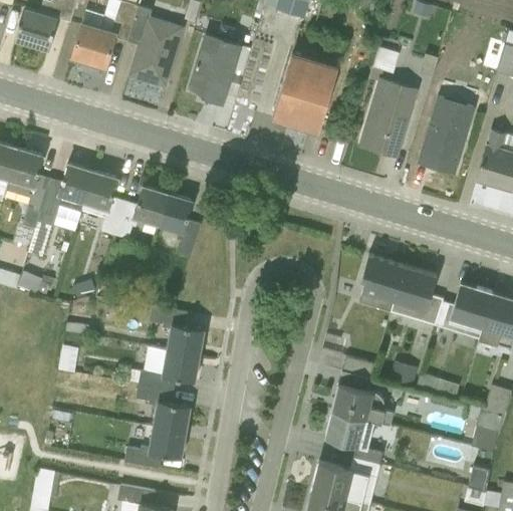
[(16,39),(48,49),(58,18),(71,21),(77,3),(77,0),(52,0),(52,1),(47,0),(43,0),(41,10),(26,5),(16,39)]
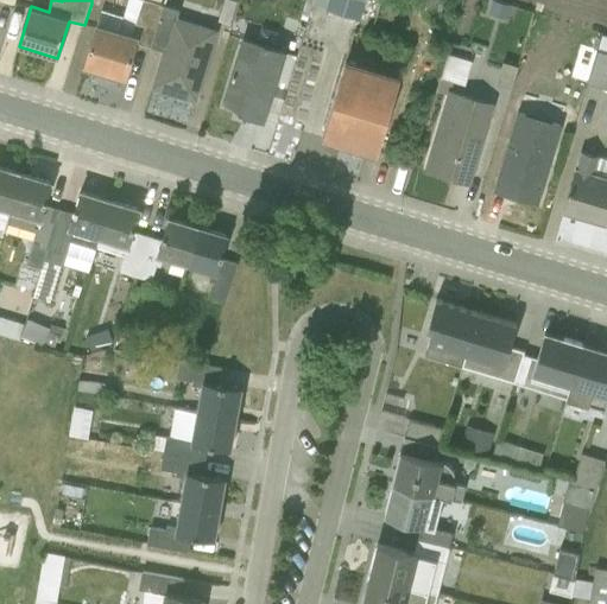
[(86,67),(125,80),(137,43),(152,48),(166,0),(128,0),(124,17),(102,11),(86,67)]
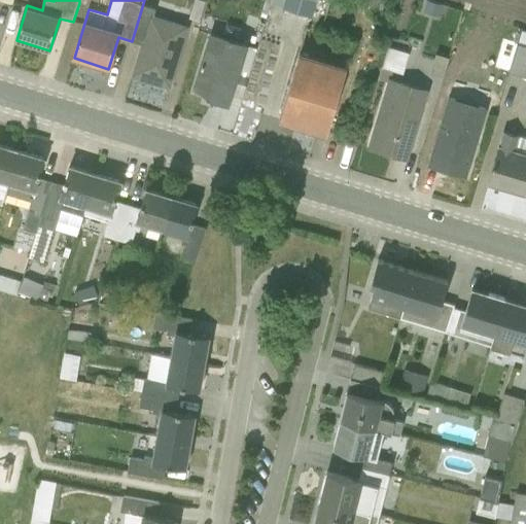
[(134,76),(170,88),(188,26),(154,15),(159,0),(144,0),(132,41),(143,44),(134,76)]
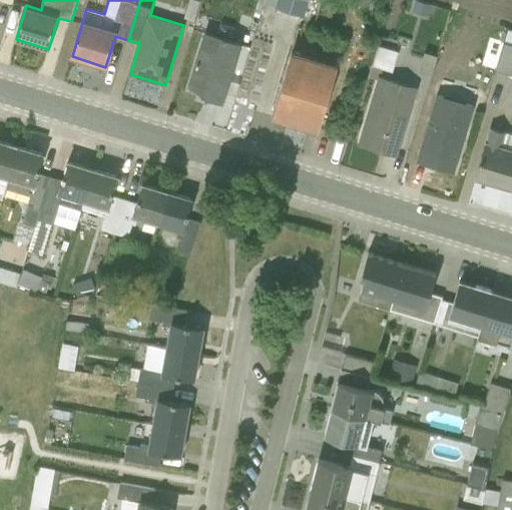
[(189,0),(184,18),(194,21),(200,2),(192,0),(189,0)]
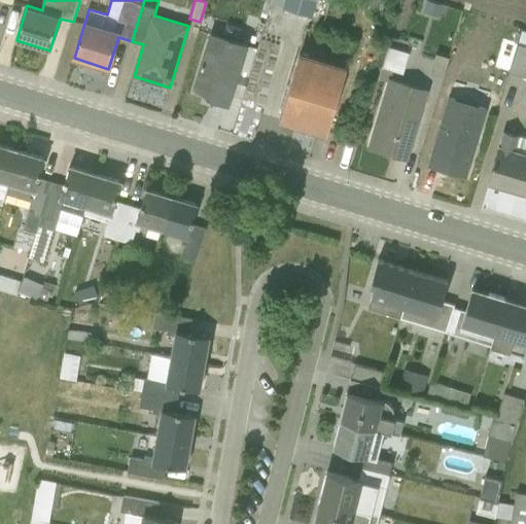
[(266,0),(261,18),(268,19),(272,0),(266,0)]
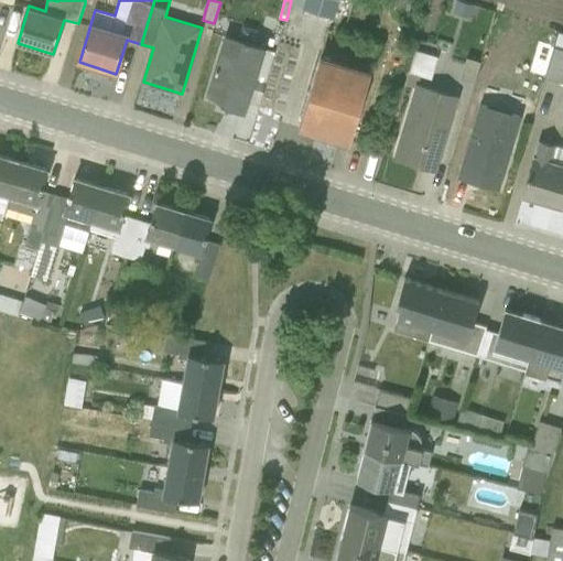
[(304,0),(302,10),(334,20),(339,0),(304,0)]
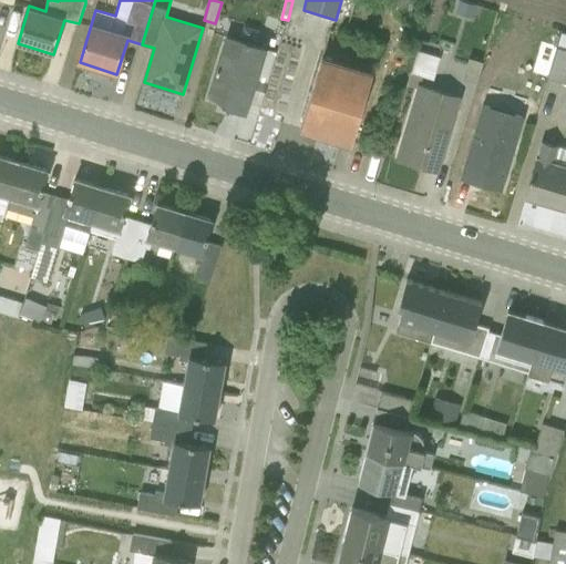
[(483,9),(458,1),(455,16),(480,22),(483,9)]
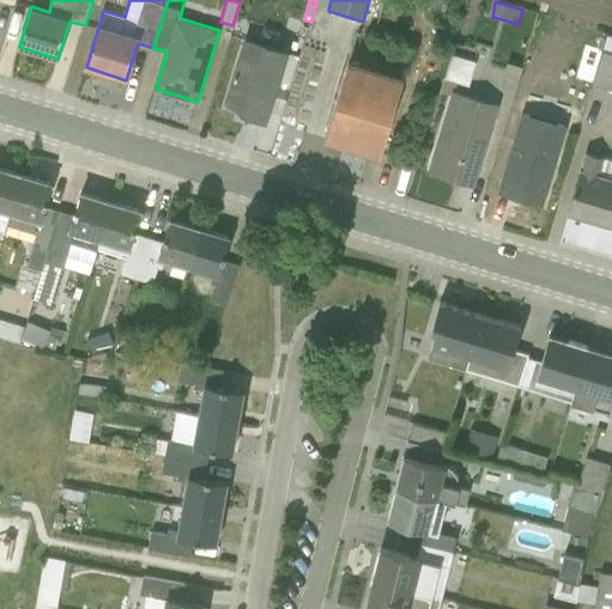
[(611,37),(607,36),(593,85),(611,91),(611,37)]
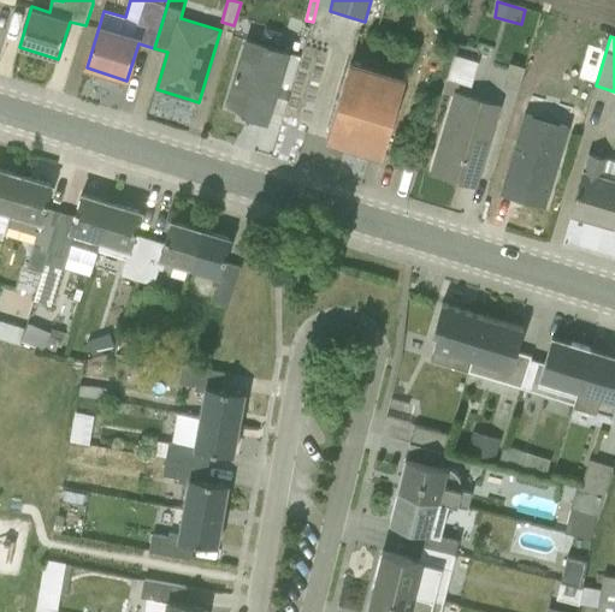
[(225,110),(268,123),(289,52),(247,40),(225,110)]
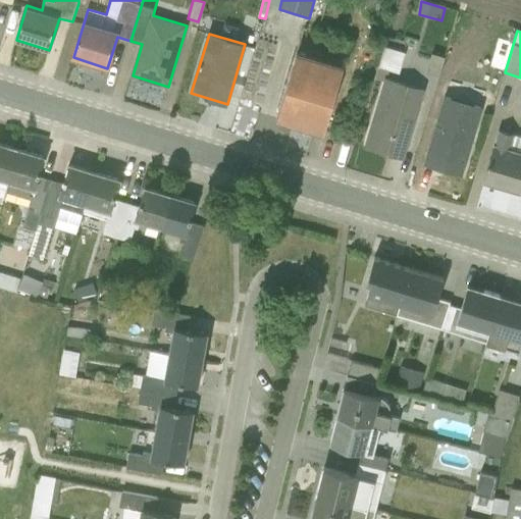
[(470,51),(485,55),(488,44),(482,42),(483,37),(480,36),(478,41),(473,39),(470,51)]
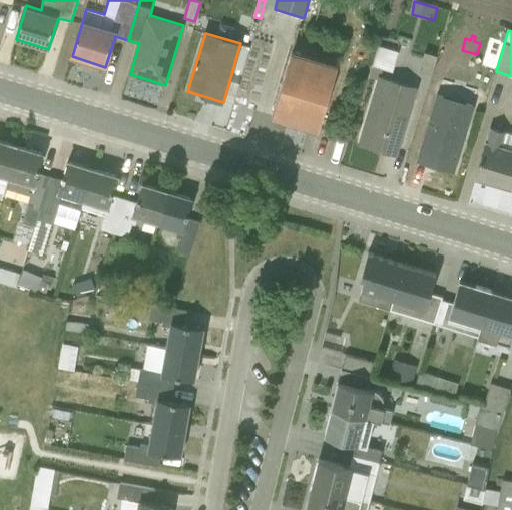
[(273,117),(319,131),(339,65),(334,63),(341,40),(329,36),(322,60),(293,51),(273,117)]
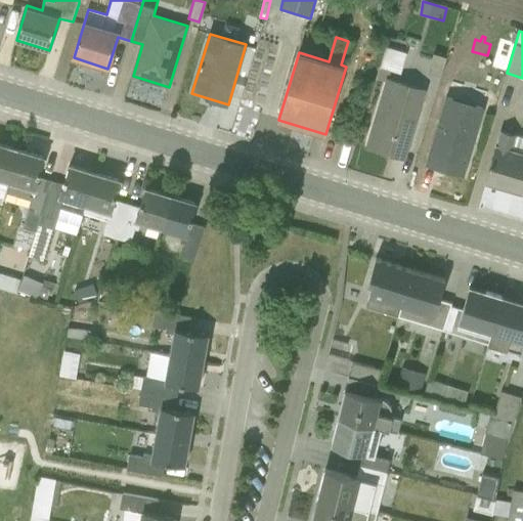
[(381,69),(401,75),(407,53),(386,47),(381,69)]
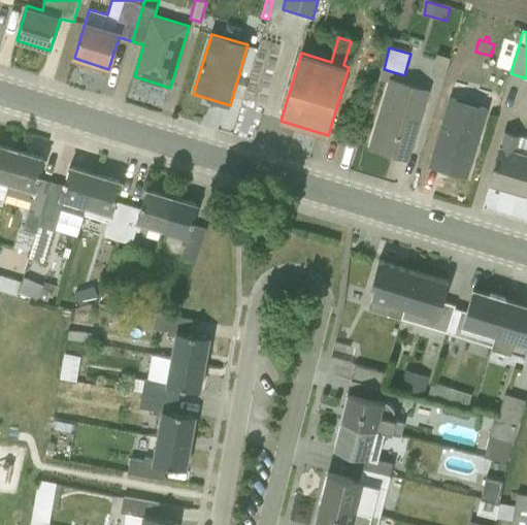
[(393,155),(407,159),(428,90),(392,79),(372,146),(394,153),(393,155)]
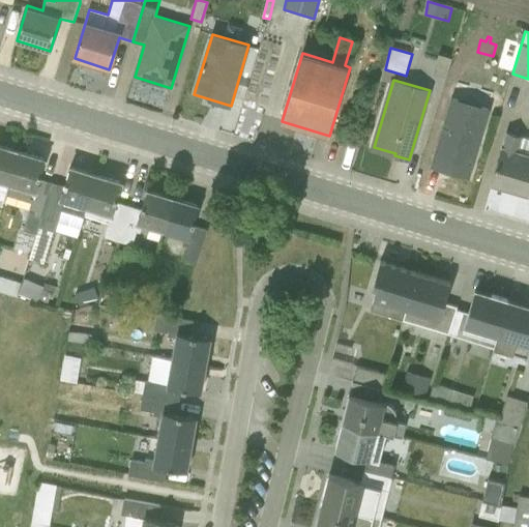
[(433,167),(469,177),(489,109),(452,98),(433,167)]
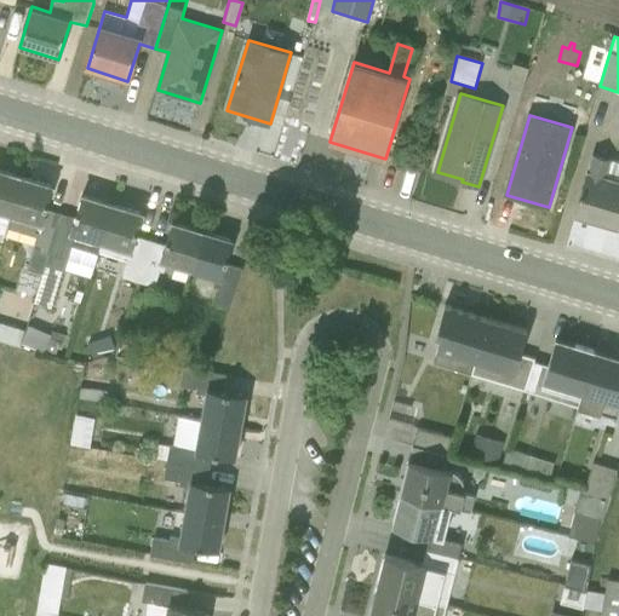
[(575,216),(617,228),(618,222),(618,162),(594,155),(575,216)]
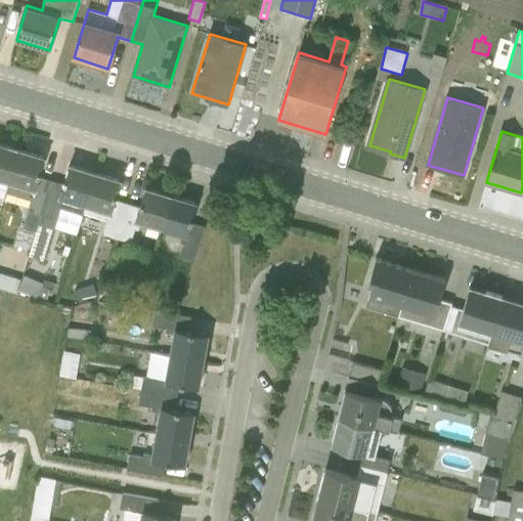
[(3,198),(17,150),(0,144),(0,204),(1,205),(3,198)]
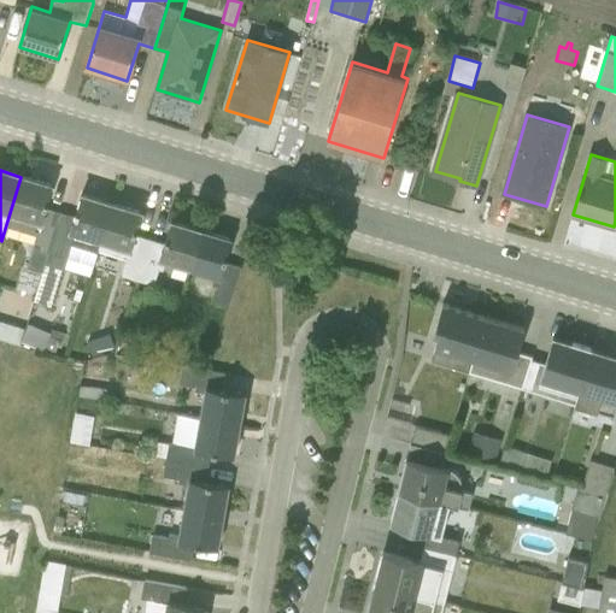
[(4,233),(36,242),(34,249),(50,254),(62,213),(47,208),(53,187),(21,177),(4,233)]
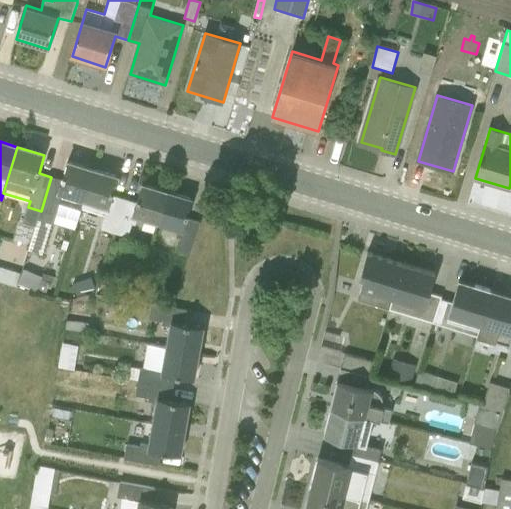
[(84,201),(94,170),(68,162),(63,180),(51,177),(41,211),(29,251),(43,255),(52,223),(75,230),(84,201)]
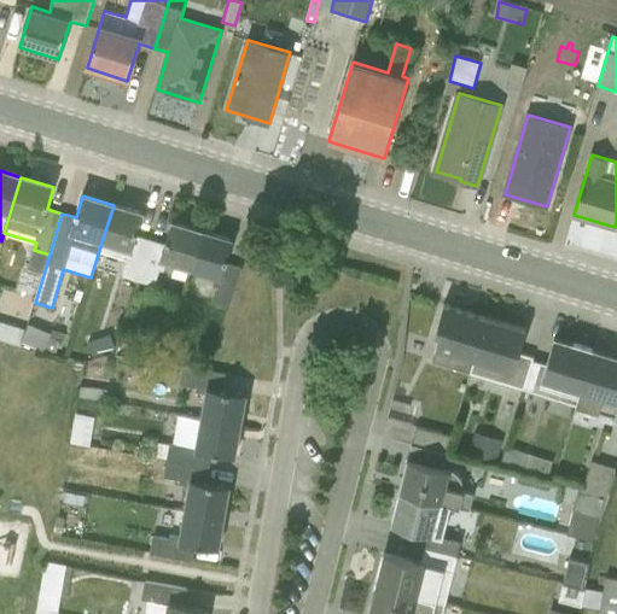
[(102,243),(126,250),(123,259),(127,261),(122,276),(129,279),(127,287),(134,290),(138,281),(150,240),(137,237),(144,214),(114,205),(102,243)]
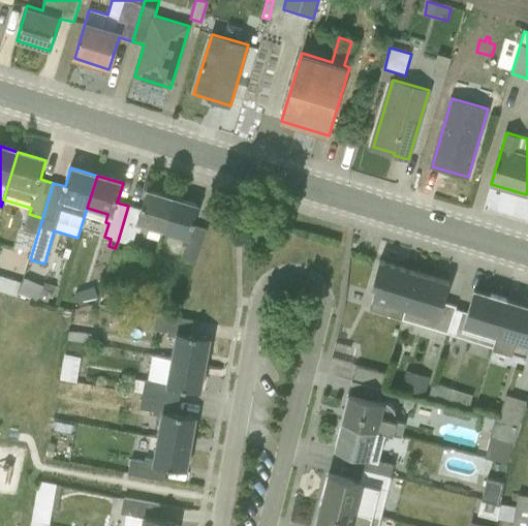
[(162,231),(173,198),(147,191),(142,210),(128,206),(118,241),(132,245),(136,231),(140,233),(143,225),(162,231)]
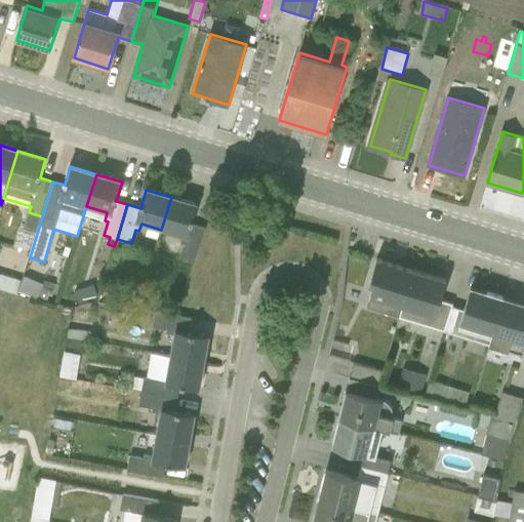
[(161,230),(183,236),(180,243),(185,244),(180,257),(195,263),(202,240),(205,229),(192,225),(198,205),(171,197),(161,230)]
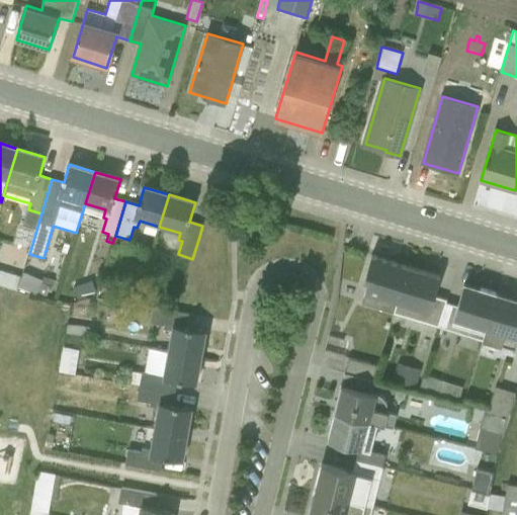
[(394,313),(408,266),(371,256),(364,279),(369,280),(362,304),(394,313)]
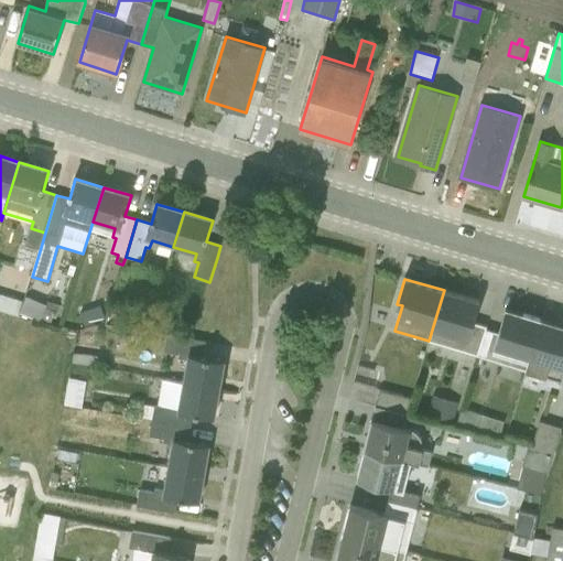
[(429,341),(478,356),(486,330),(487,326),(474,322),(480,301),(444,290),(429,341)]
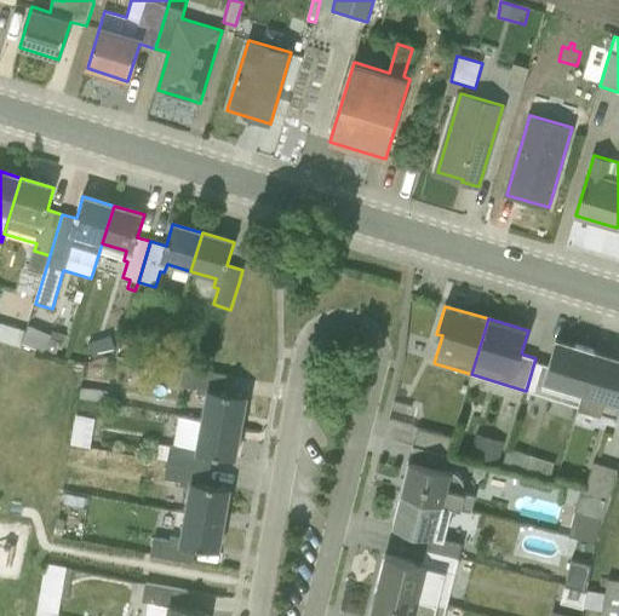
[(0,340),(19,347),(24,332),(0,323),(0,340)]
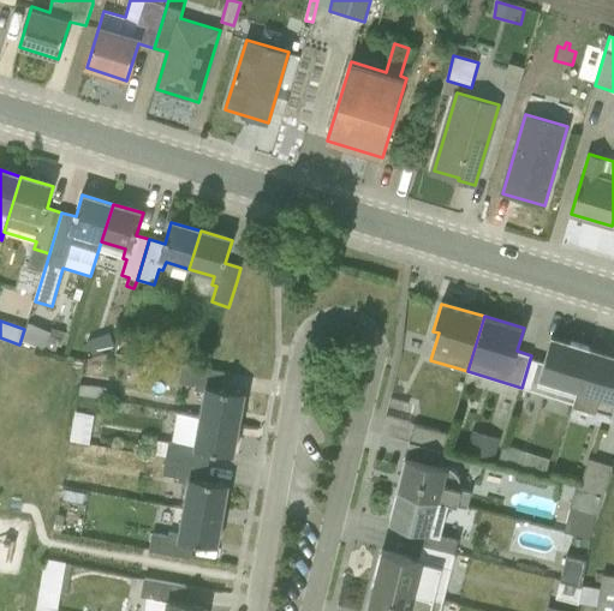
[(22,342),(43,349),(43,347),(60,353),(63,347),(63,346),(66,334),(53,328),(51,333),(29,324),(22,342)]
